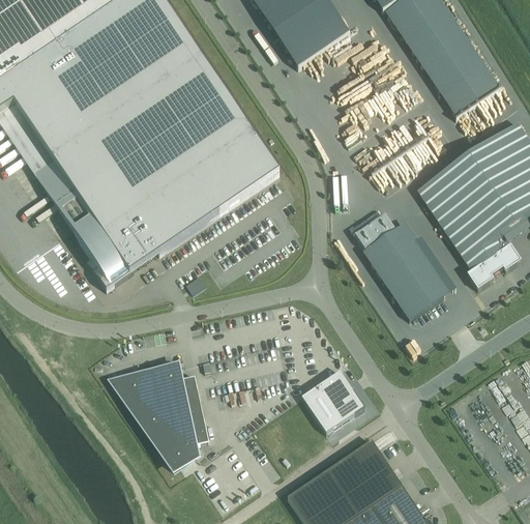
[(115,284),(158,254),(280,172),(163,0),(0,0),(0,112),(1,112),(42,172),(35,176),(89,255),(85,258),(106,289),(115,284)]
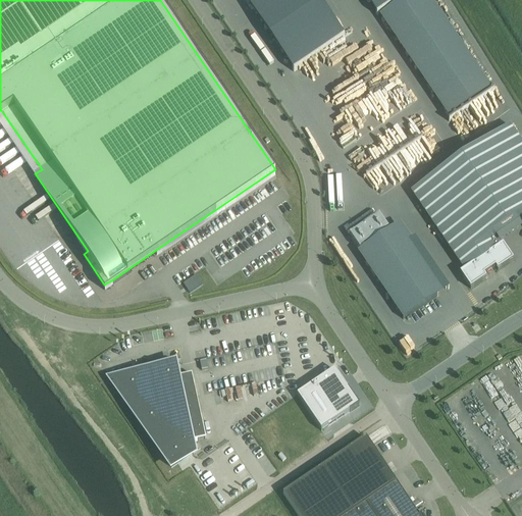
[(490,84),(433,0),(395,0),(379,10),(449,112),(490,84)]
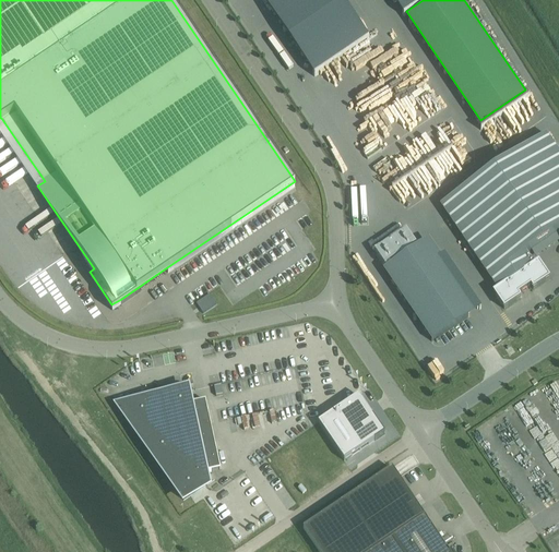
[(318,47),(320,51),(352,30),(341,13),(311,33),(312,34),(300,42),(309,54),(318,47)]
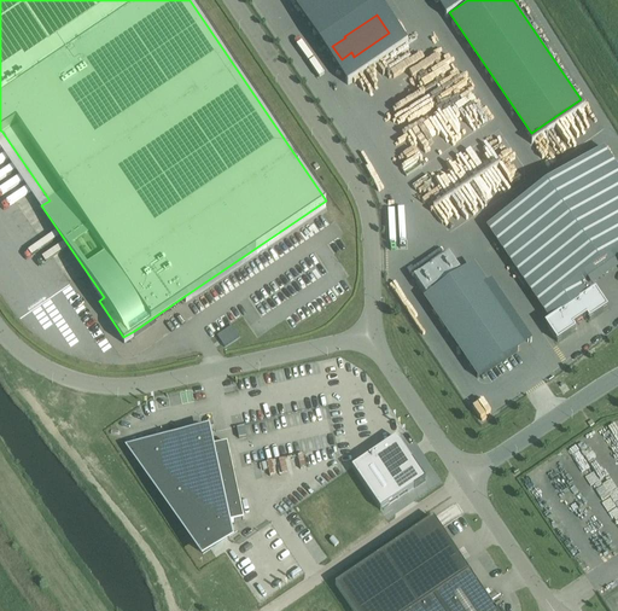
[(421,62),(435,54),(429,45),(415,53),(421,62)]
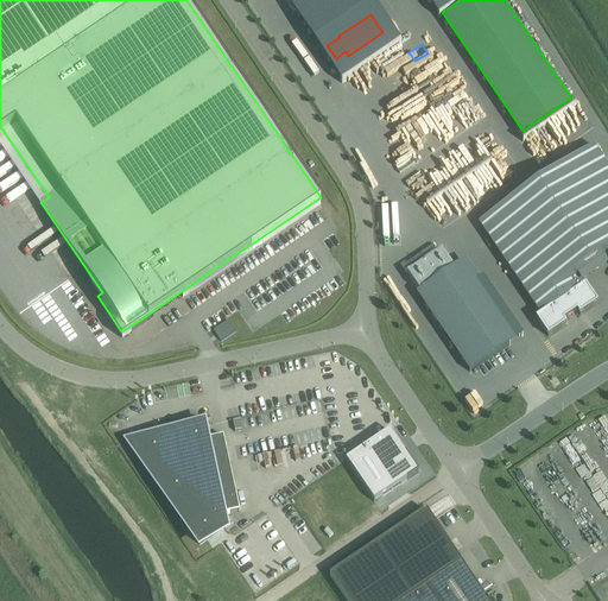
[(426,83),(371,112),(377,124),(432,95),(426,83)]
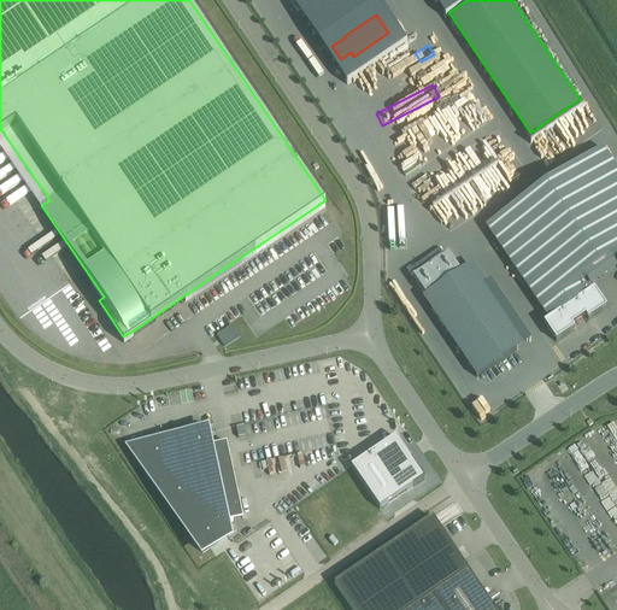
[(556,335),(574,323),(573,322),(587,312),(588,314),(606,301),(594,283),(589,287),(581,274),(616,250),(616,251),(616,163),(603,141),(486,221),(548,314),(544,317),(556,335)]
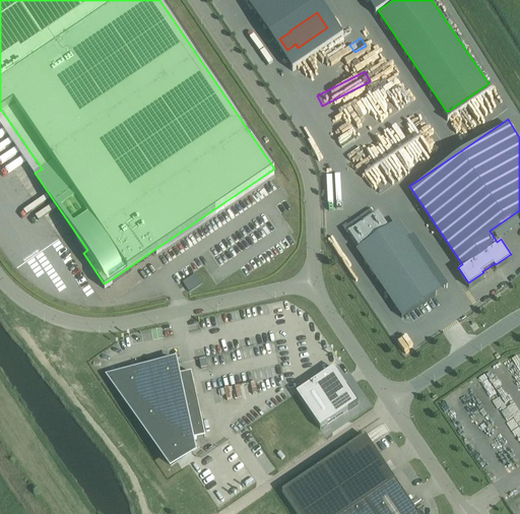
[(387,222),(378,209),(348,229),(358,243),(387,222)]
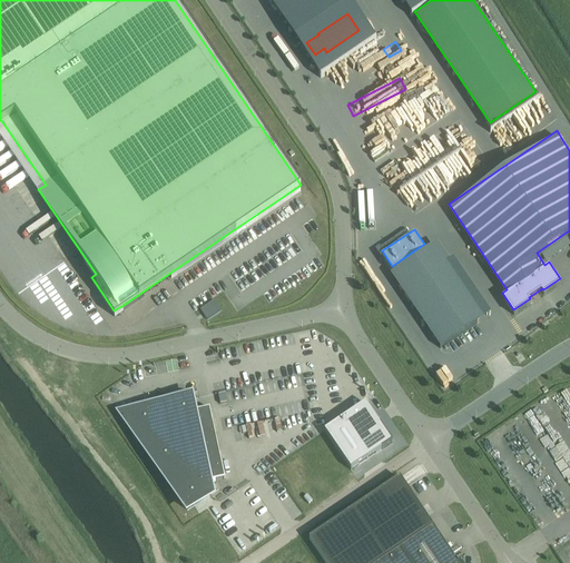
[(391,269),(441,343),(487,310),(436,237),(391,269)]
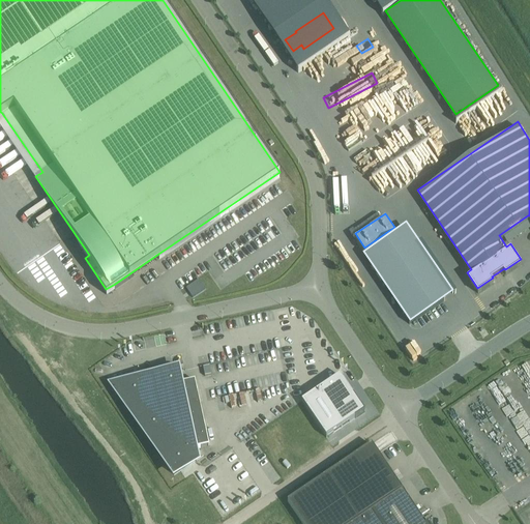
[(176,365),(113,378),(173,468),(195,454),(193,442),(208,438),(194,374),(178,377),(176,365)]
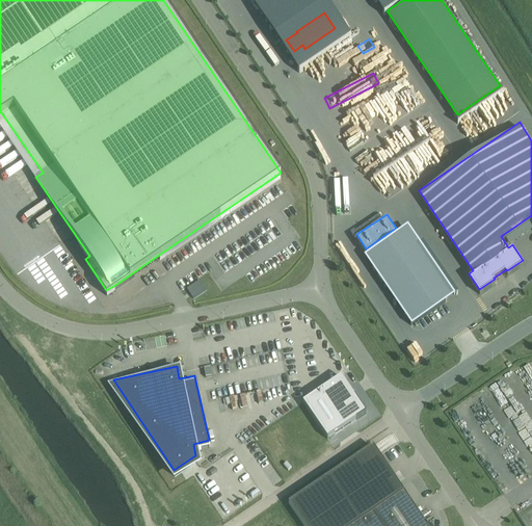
[(318,386),(343,423),(366,408),(341,371),(318,386)]
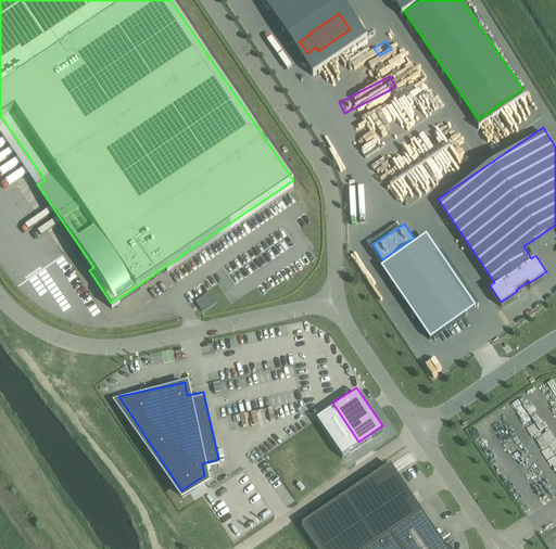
[(342,452),(358,442),(332,403),(316,415),(342,452)]
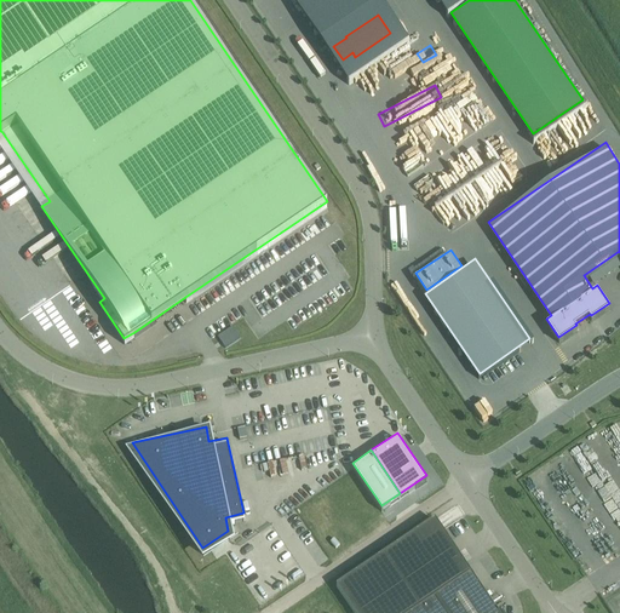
[(578,505),(597,537),(612,527),(592,497),(578,505)]
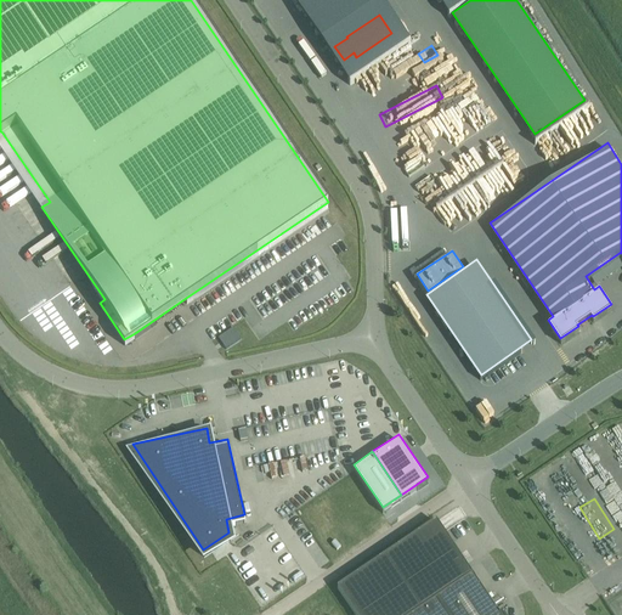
[(564,512),(557,515),(575,546),(581,542),(564,512)]
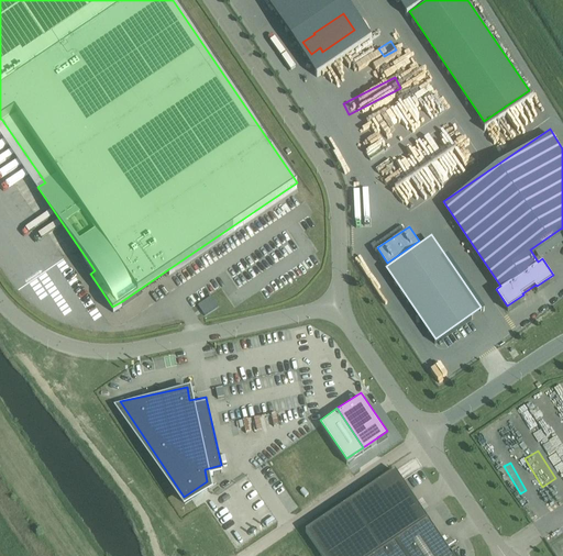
[(452,551),(395,465),(304,525),(324,555),(457,555),(455,552),(456,551),(454,548),(452,551)]
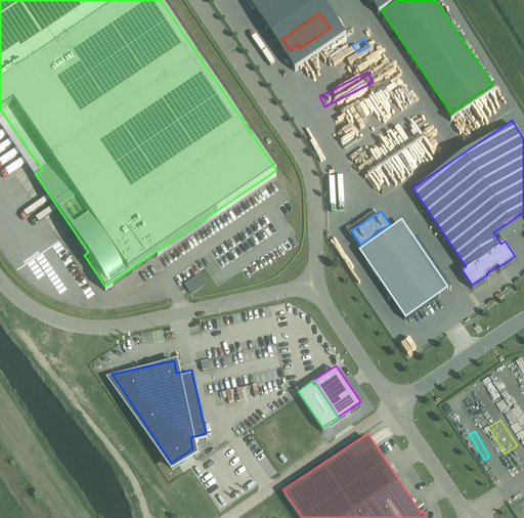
[(514,484),(507,488),(511,494),(518,490),(514,484)]
